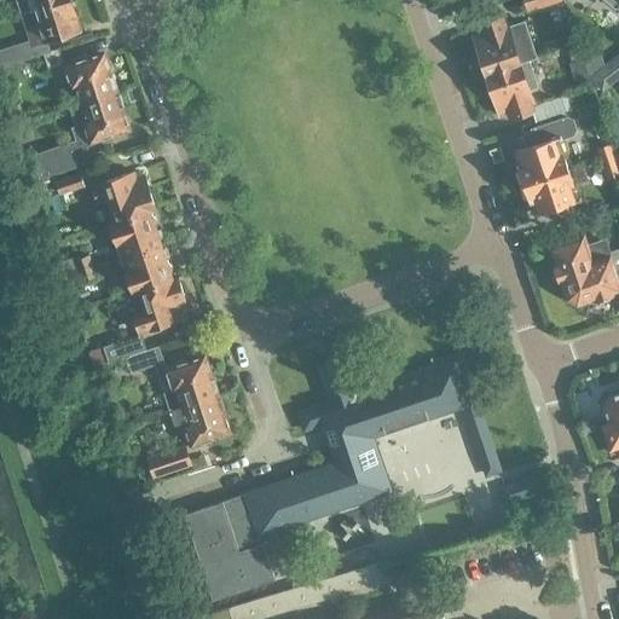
[(16,0),(19,12),(56,0),(16,0)]
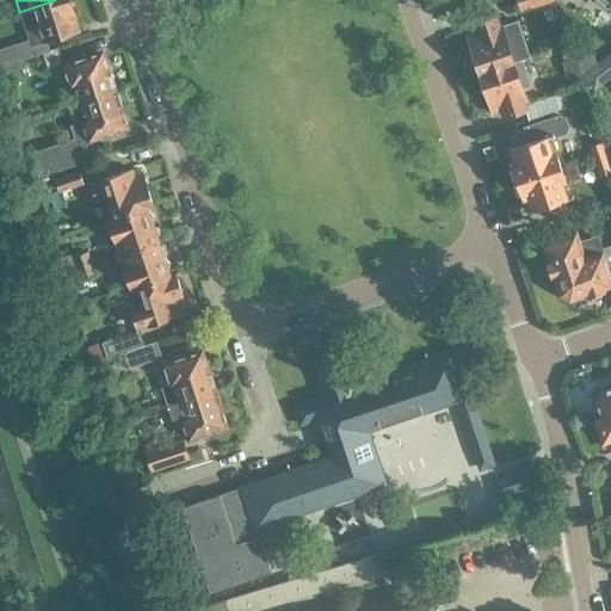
[(71,0),(55,0),(19,12),(30,42),(32,41),(34,44),(48,39),(79,29),(73,11),(75,11),(71,0)]
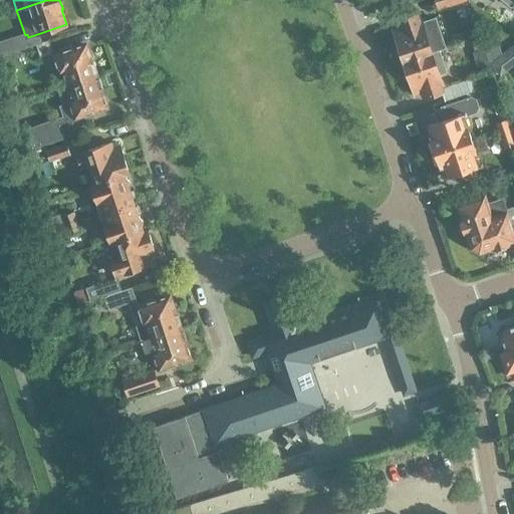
[(435,0),(439,9),(464,0),(435,0)]
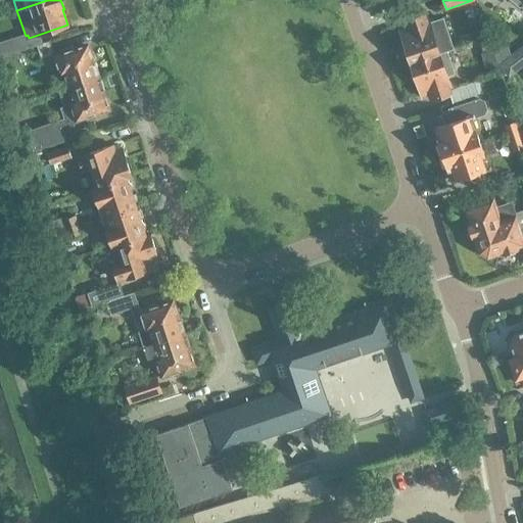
[(399,31),(411,62),(453,49),(442,16),(428,21),(426,14),(406,20),(408,29),(399,31)]
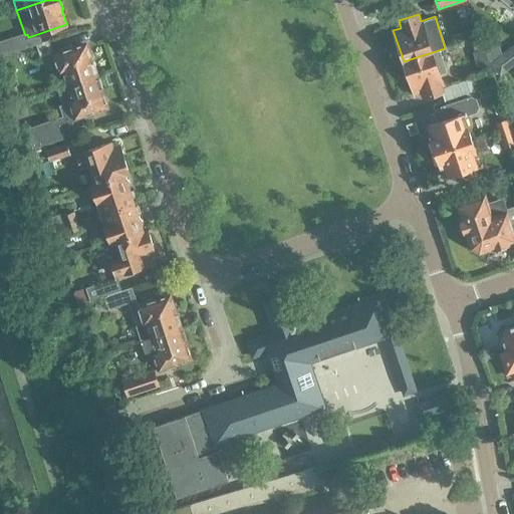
[(36,45),(43,42),(40,33),(28,37),(27,34),(25,35),(0,43),(0,49),(2,56),(36,45)]
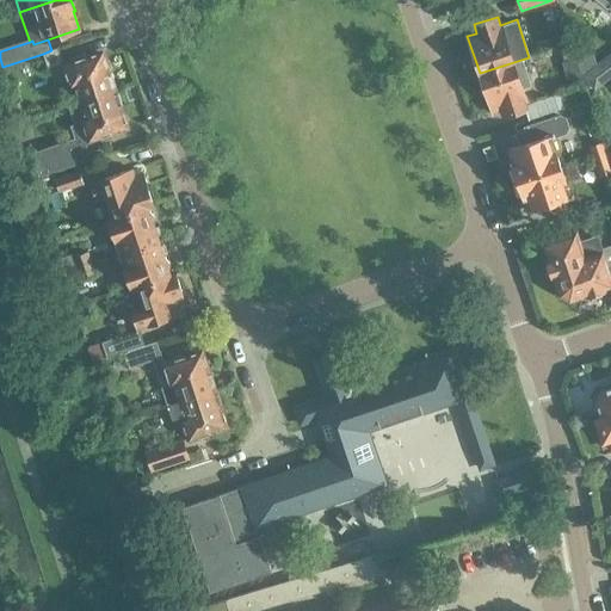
[(51,50),(43,54),(48,68),(61,63),(62,66),(63,66),(65,65),(59,48),(51,50)]
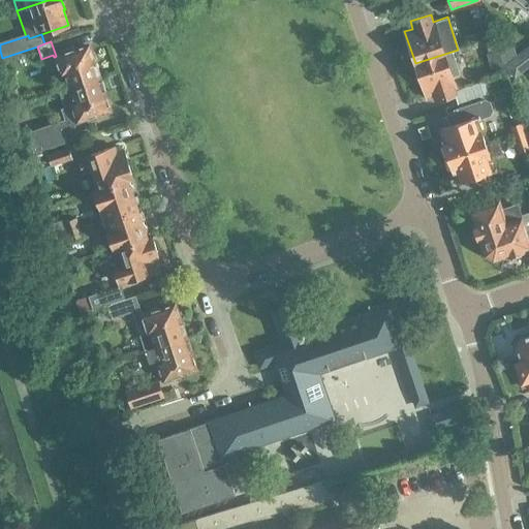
[(88,45),(56,56),(55,57),(65,89),(98,78),(88,45)]
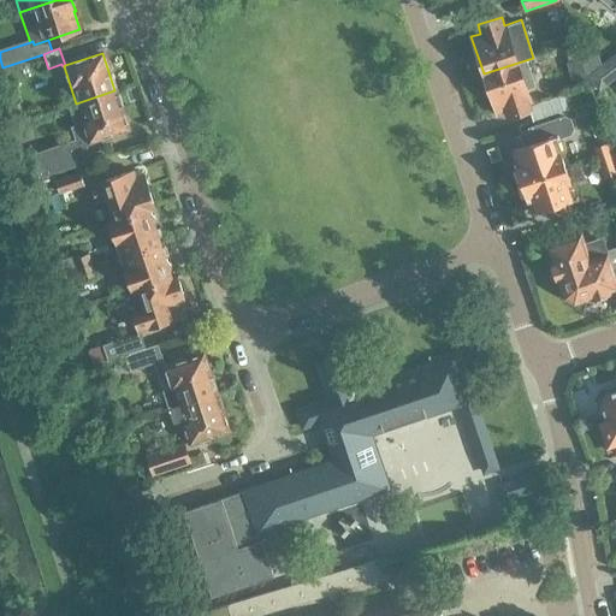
[(598,92),(615,78),(615,54),(587,77),(598,92)]
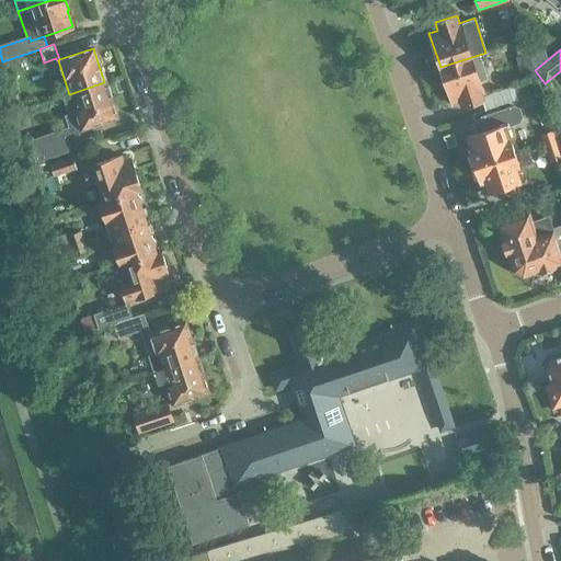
[(488,79),(480,55),(441,67),(451,102),(460,99),(461,105),(481,100),(479,93),(481,92),(478,82),(488,79)]
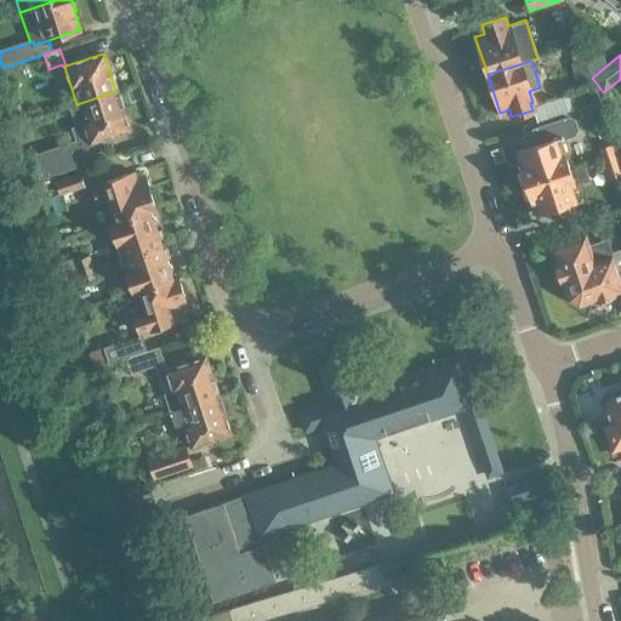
[(127,129),(115,91),(77,104),(89,141),(127,129)]
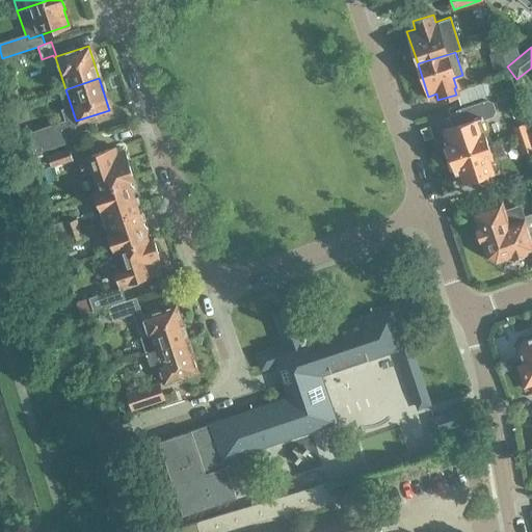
[(460,105),(488,96),(484,83),(456,92),(460,105)]
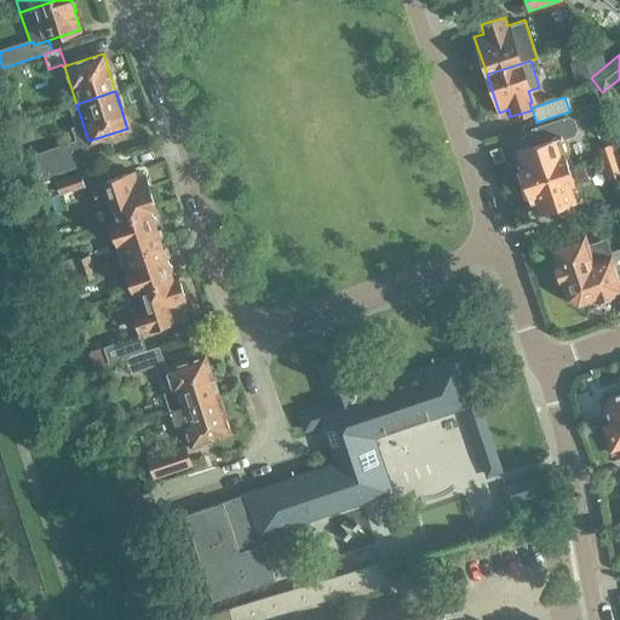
[(516,162),(522,183),(568,167),(563,155),(566,154),(562,139),(574,135),(578,128),(574,119),(568,115),(530,127),(532,132),(523,135),(527,145),(515,150),(518,162),(516,162)]
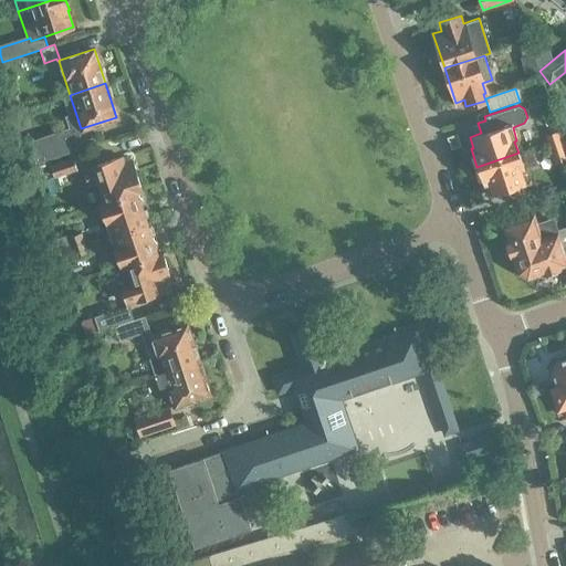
[(76,126),(25,143),(32,164),(83,147),(76,126)]
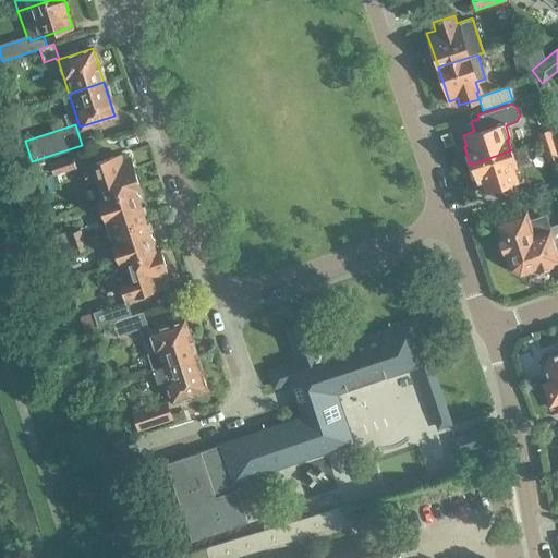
[(540,141),(554,136),(552,129),(537,133),(540,141)]
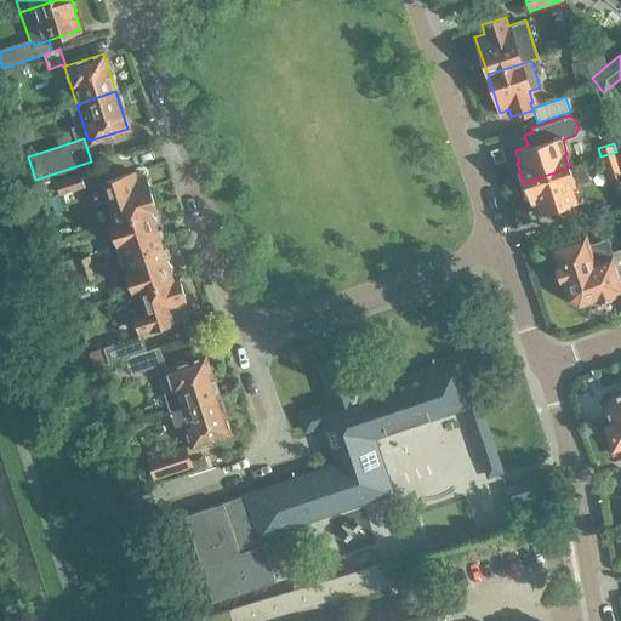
[(616,152),(600,157),(608,180),(620,175),(620,166),(616,153),(616,152)]
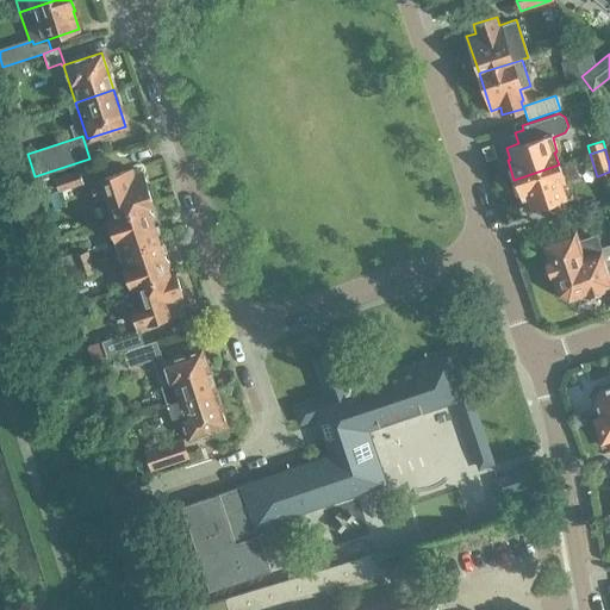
[(559,165),(514,180),(521,200),(524,199),(528,210),(572,195),(567,181),(579,178),(573,162),(560,167),(559,165)]
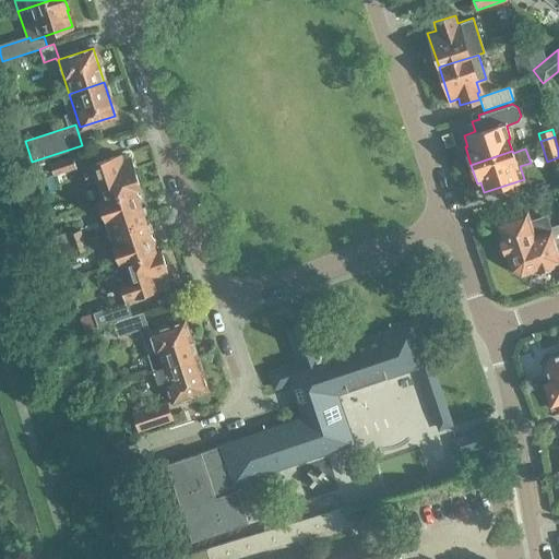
[(55,176),(78,168),(72,155),(50,162),(55,176)]
